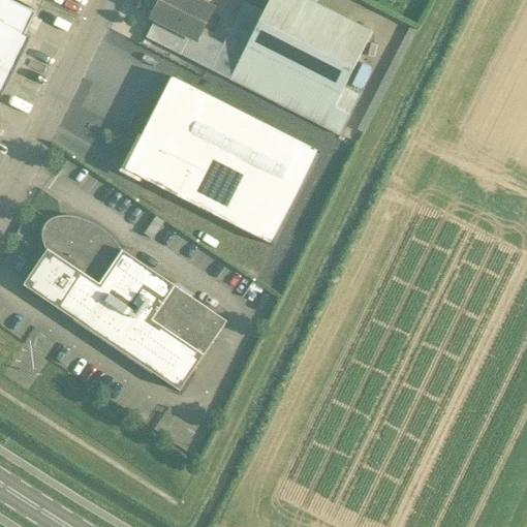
[(0,92),(27,36),(22,34),(33,11),(8,0),(0,0),(0,92)]
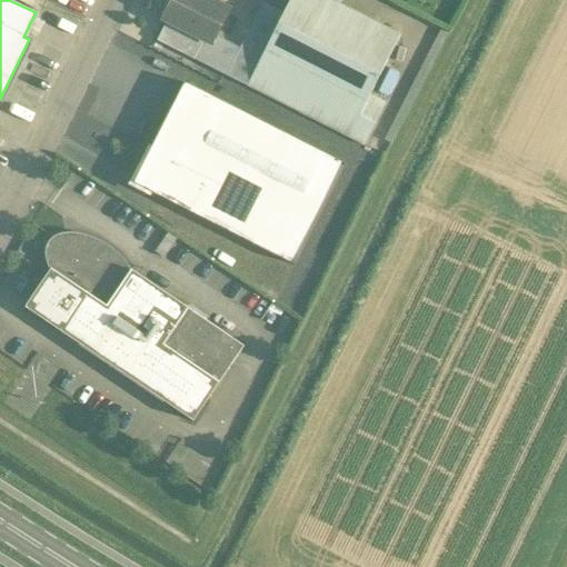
[(286,0),(279,12),(259,2),(237,48),(211,35),(225,7),(211,0),(169,0),(160,19),(202,40),(194,58),(360,143),(381,102),(366,95),(396,35),(328,0),(286,0)]
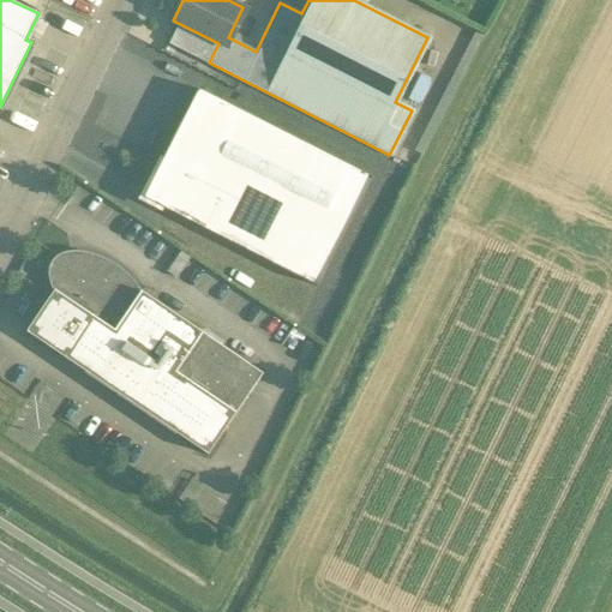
[(411,83),(405,96),(418,102),(430,77),(413,70),(407,82),(411,83)]
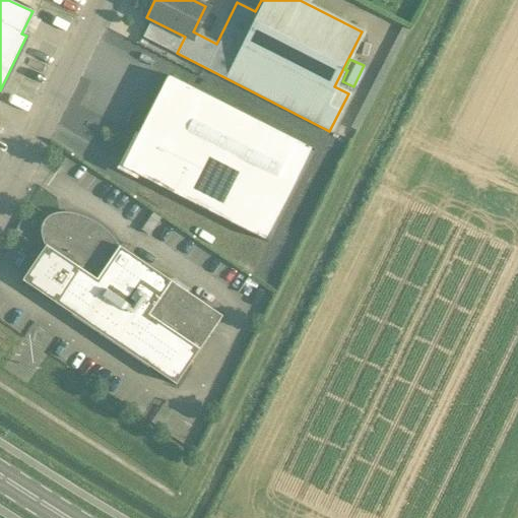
[(123,165),(266,238),(312,147),(169,74),(123,165)]
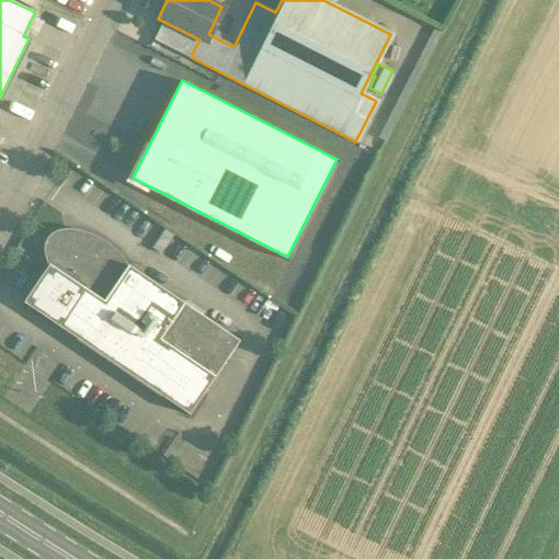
[(42,259),(46,265),(21,301),(50,321),(55,315),(81,332),(76,339),(186,413),(237,340),(126,264),(125,265),(116,252),(104,242),(91,235),(76,229),(60,228),(53,230),(46,236),(42,242),(40,251),(42,259)]
